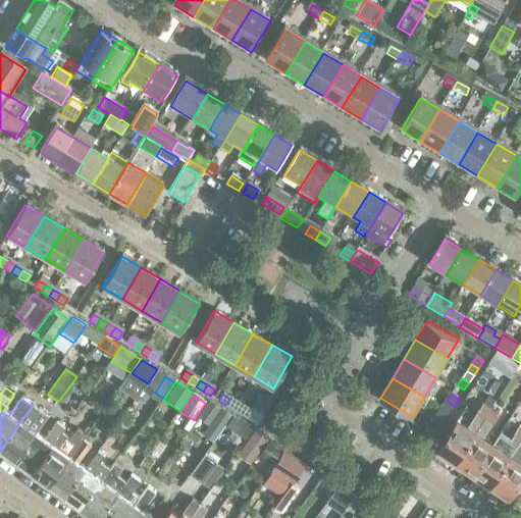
[(232,410),(237,403),(229,399),(225,405),(232,410)]
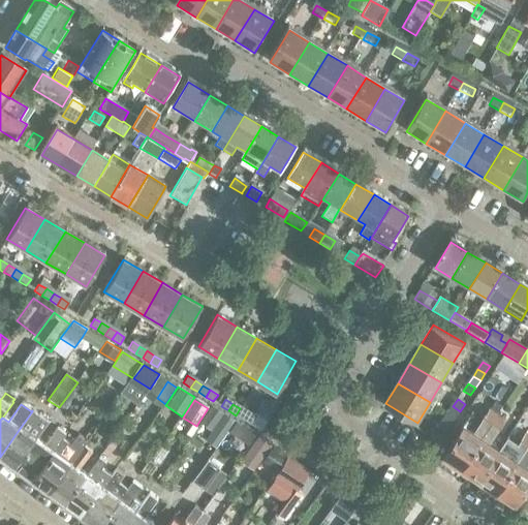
[(447,413),(455,419),(460,411),(453,406),(447,413)]
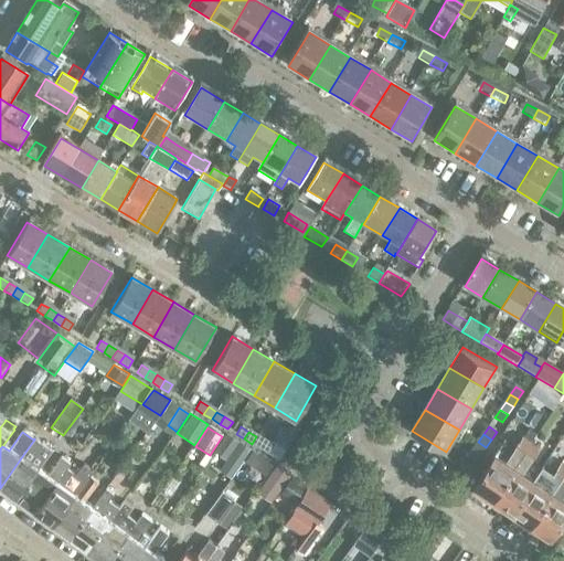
[(252,452),(226,435),(222,442),(221,442),(213,454),(225,462),(219,473),(231,480),(238,472),(237,472),(252,452)]
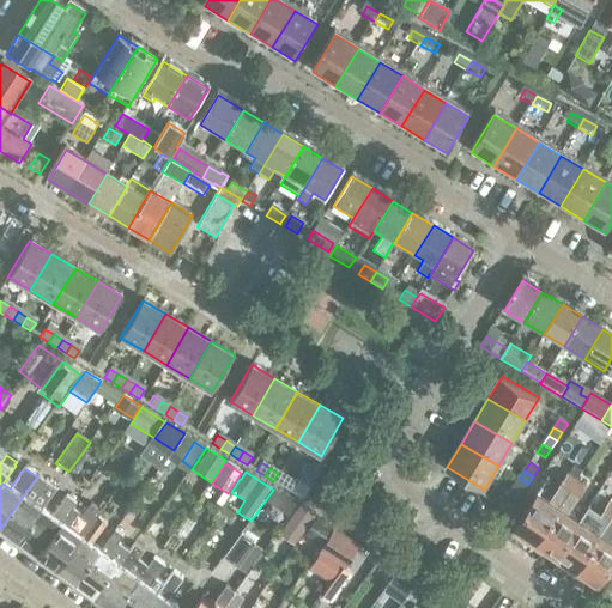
[(278,473),(273,481),(282,486),(286,478),(278,473)]
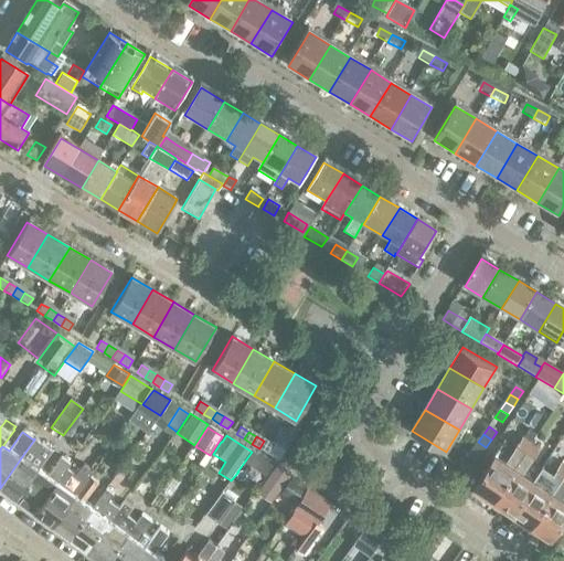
[(493,456),(496,457),(475,489),(495,501),(533,445),(522,438),(514,450),(503,442),(493,456)]
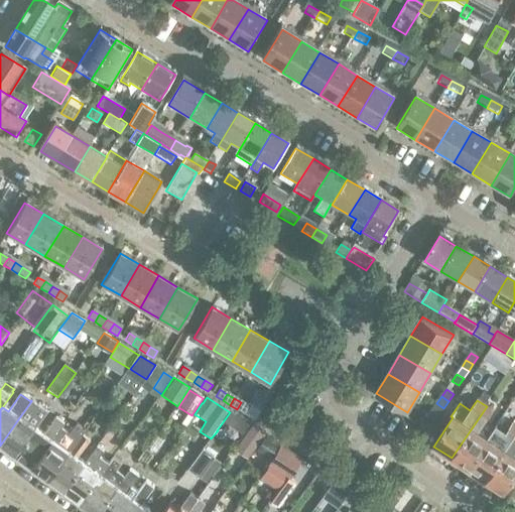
[(31,401),(18,419),(0,445),(0,448),(14,458),(33,430),(46,412),(36,405),(37,404),(31,401)]
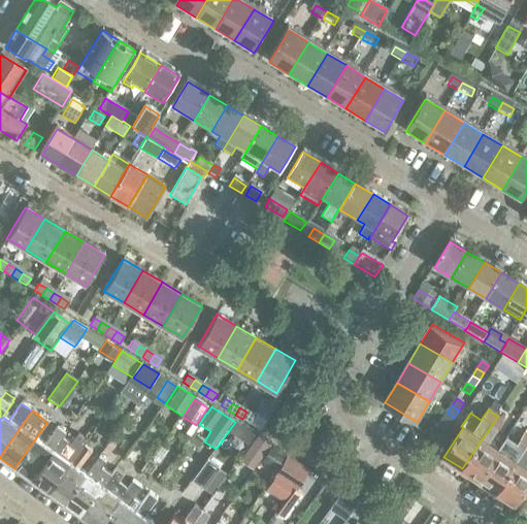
[(246,412),(242,419),(250,424),(255,417),(246,412)]
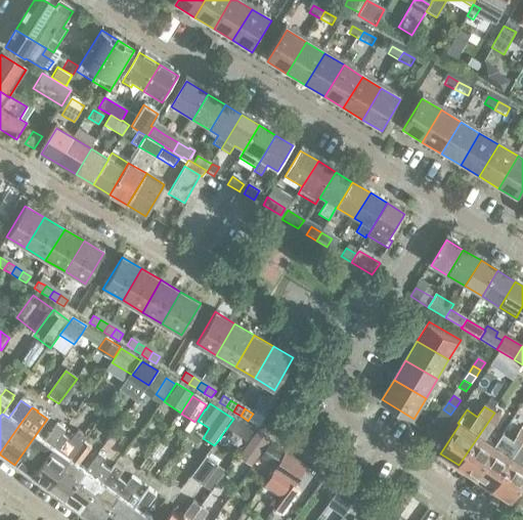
[(450,415),(443,409),(439,417),(446,422),(450,415)]
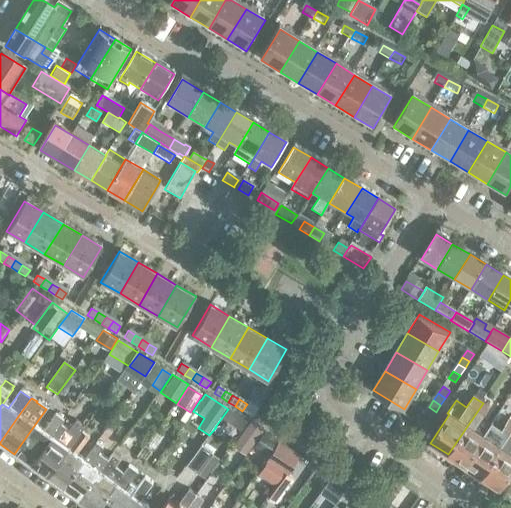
[(489,407),(483,403),(448,454),(465,466),(484,438),(473,430),(489,407)]
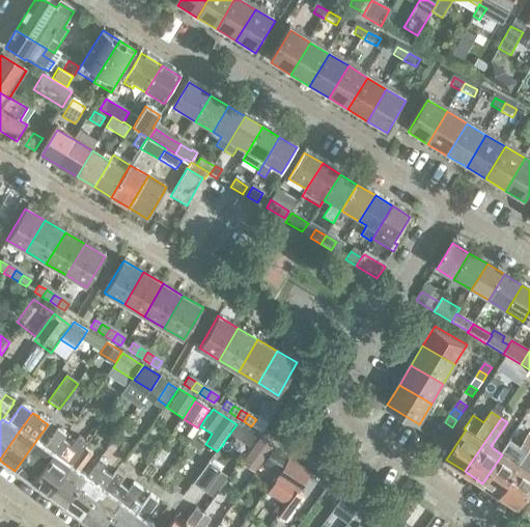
[(452,427),(445,422),(440,430),(447,435),(452,427)]
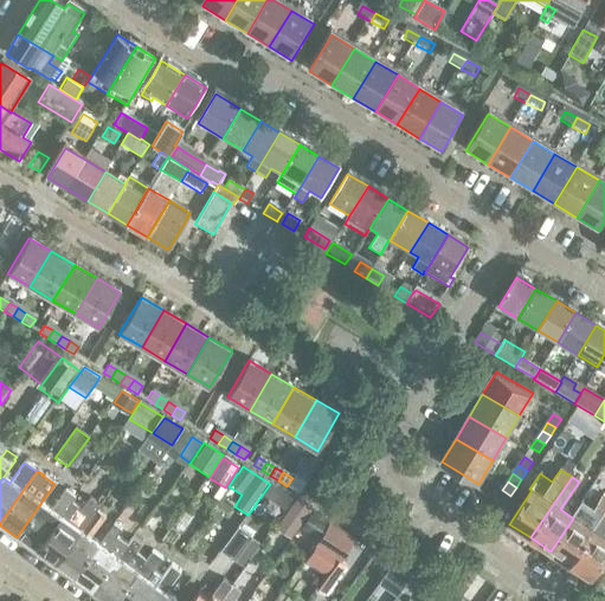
[(281,491),(270,484),(255,505),(256,505),(266,512),(281,491)]
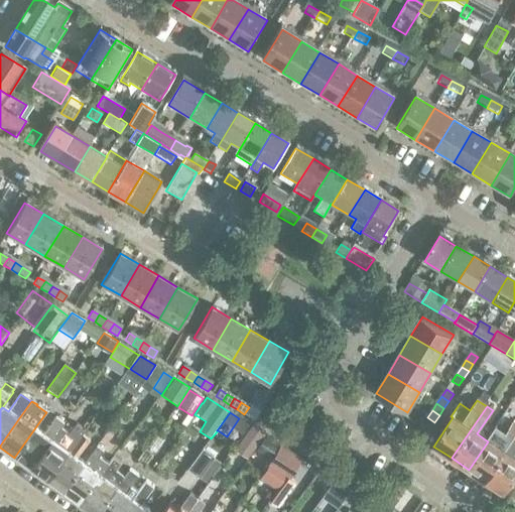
[(50,442),(60,429),(62,427),(61,426),(63,424),(55,419),(42,437),(33,430),(14,458),(31,471),(50,442)]
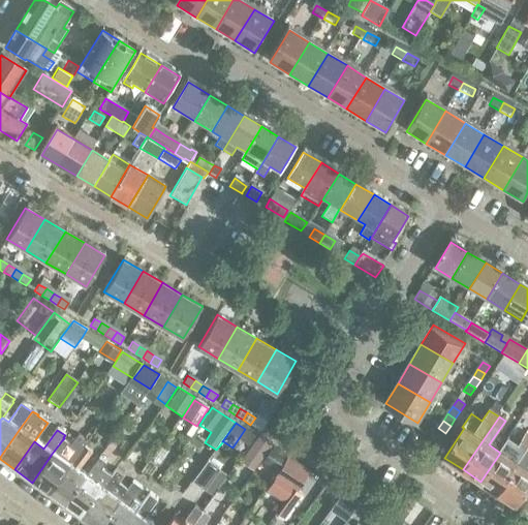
[(527,435),(525,434),(508,458),(500,453),(480,482),(499,494),(527,450),(527,435)]
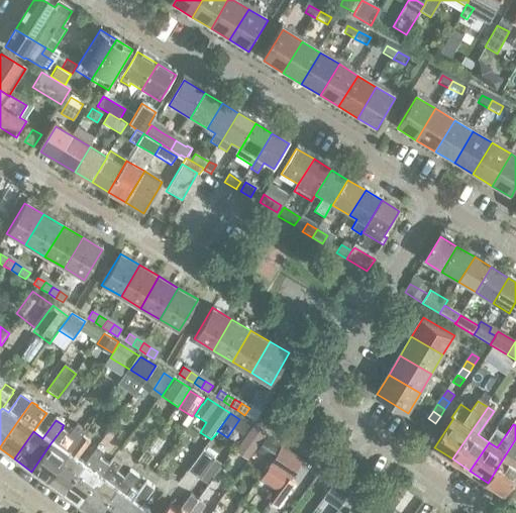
[(47,484),(81,437),(84,432),(77,426),(70,435),(61,430),(50,443),(31,472),(47,484)]
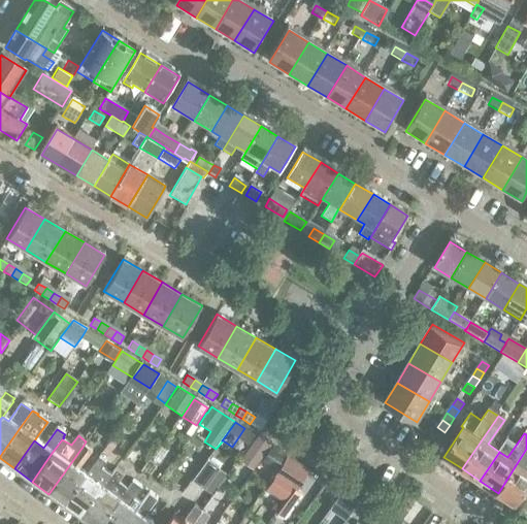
[(255,440),(243,456),(257,466),(268,450),(255,440)]
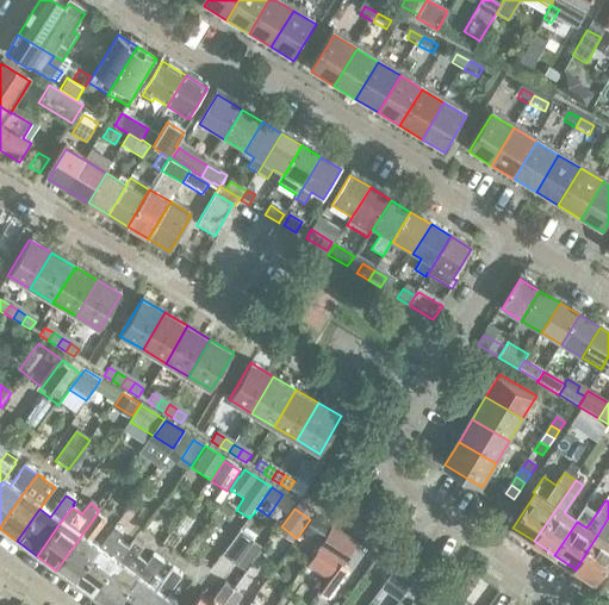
[(95,516),(56,571),(74,582),(98,552),(89,546),(105,524),(95,516)]
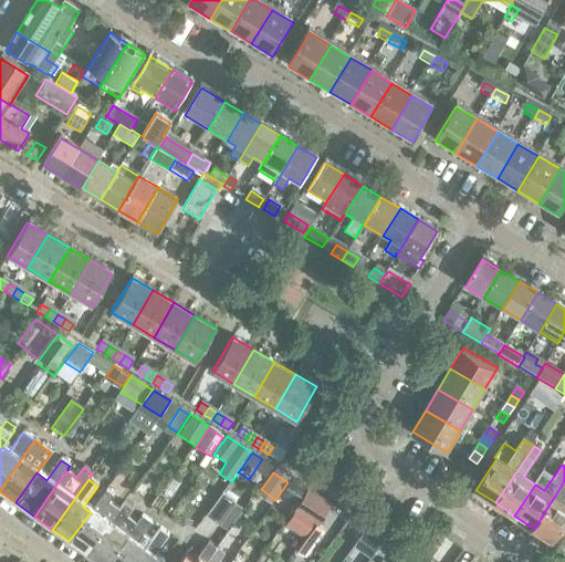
[(309,491),(307,490),(291,480),(282,495),(297,505),(299,506),(309,491)]
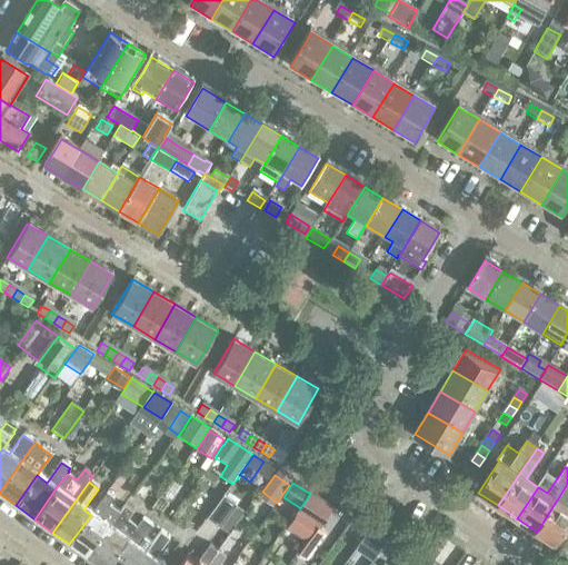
[(567,499),(567,484),(537,532),(556,545),(567,526),(567,506),(565,505),(567,499)]
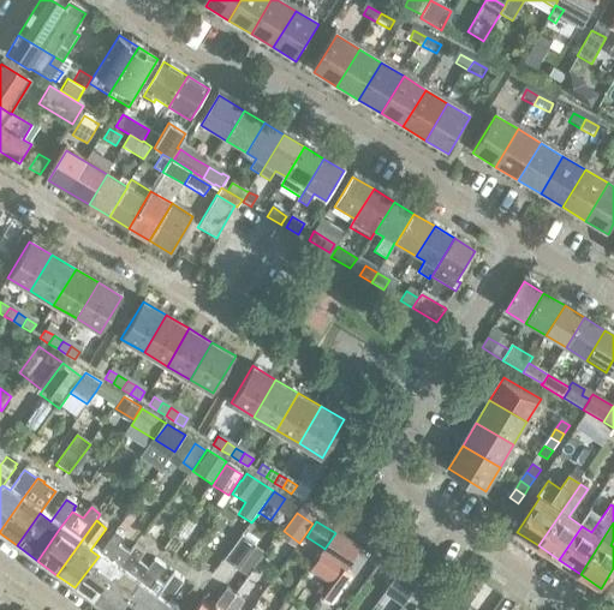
[(94,602),(118,569),(129,554),(119,548),(124,542),(121,539),(123,538),(115,533),(99,556),(75,587),(94,602)]
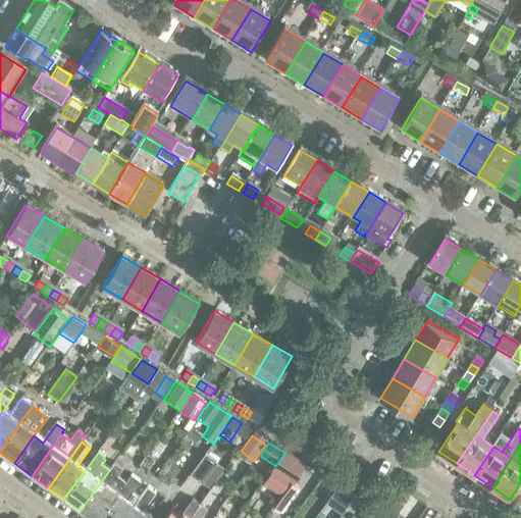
[(283,491),(289,483),(290,482),(294,485),(306,466),(284,453),(275,466),(274,465),(265,480),(283,491)]
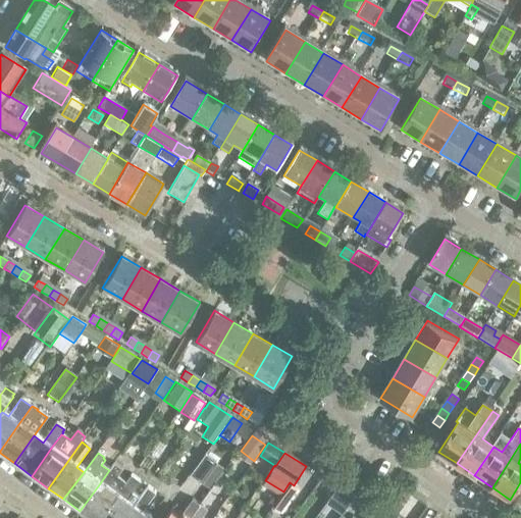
[(216,462),(205,455),(192,472),(193,473),(190,476),(200,483),(204,479),(216,462)]
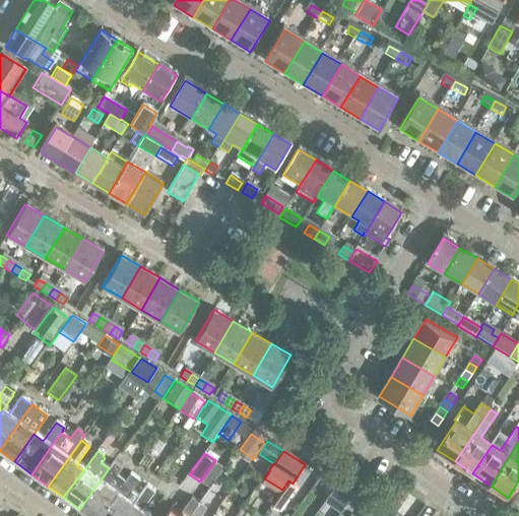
[(149,463),(143,459),(138,466),(144,470),(149,463)]
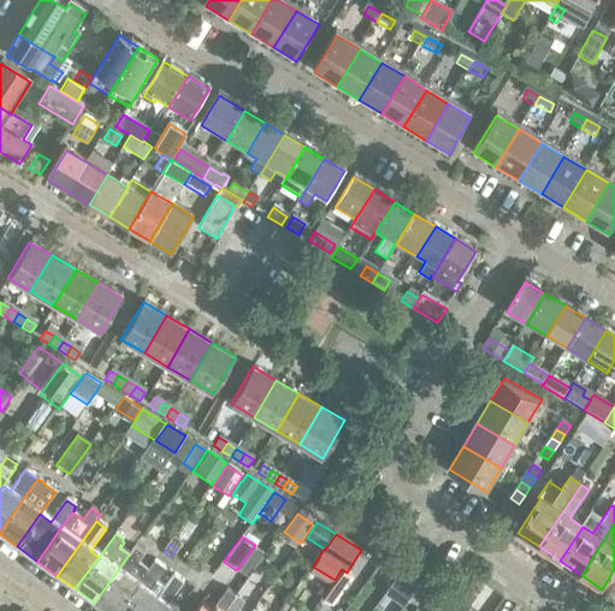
[(117,610),(148,569),(139,563),(145,556),(134,547),(129,555),(118,570),(94,603),(104,610),(117,610)]
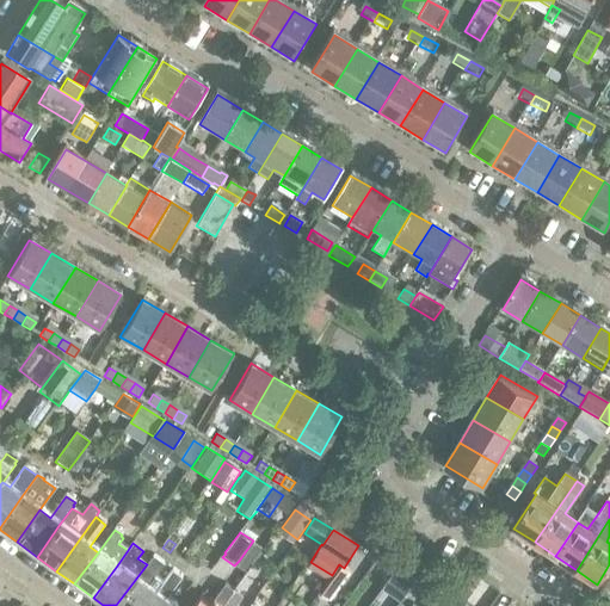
[(398,569),(379,557),(373,566),(390,577),(392,577),(398,569)]
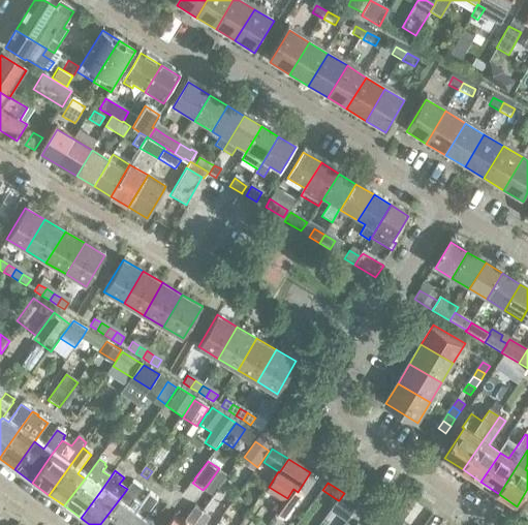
[(126,524),(141,506),(133,500),(141,491),(131,484),(127,489),(100,524),(126,524)]
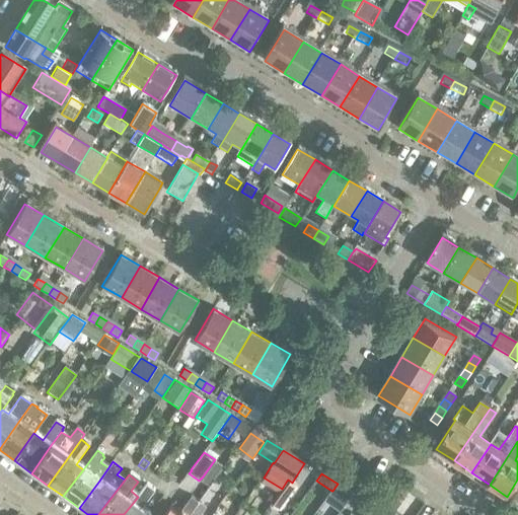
[(296,486),(289,481),(271,506),(278,512),(296,486)]
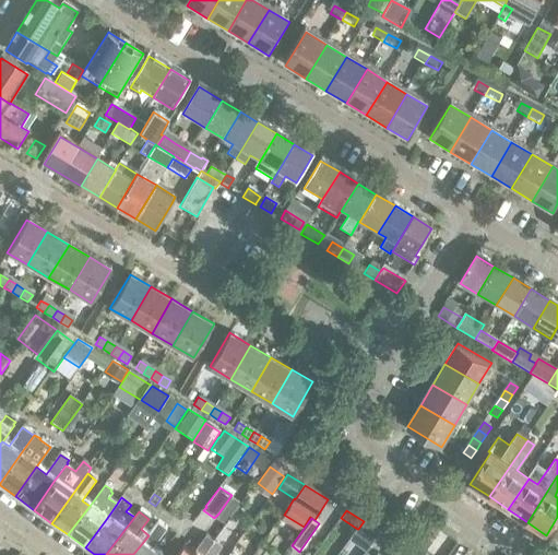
[(370,546),(374,548),(382,534),(364,521),(358,529),(357,529),(348,541),(366,553),(370,546)]
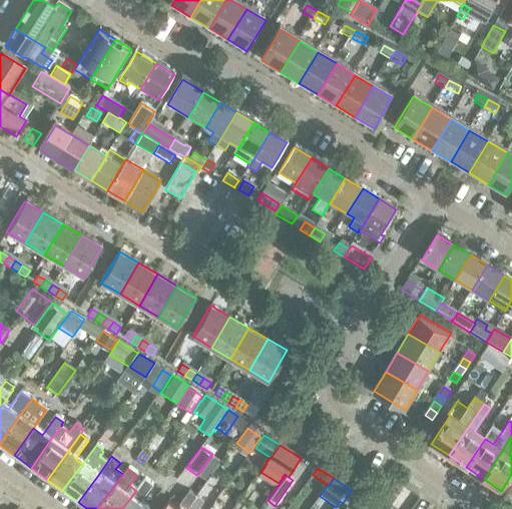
[(143,481),(136,491),(122,508),(142,508),(138,505),(151,487),(143,481)]
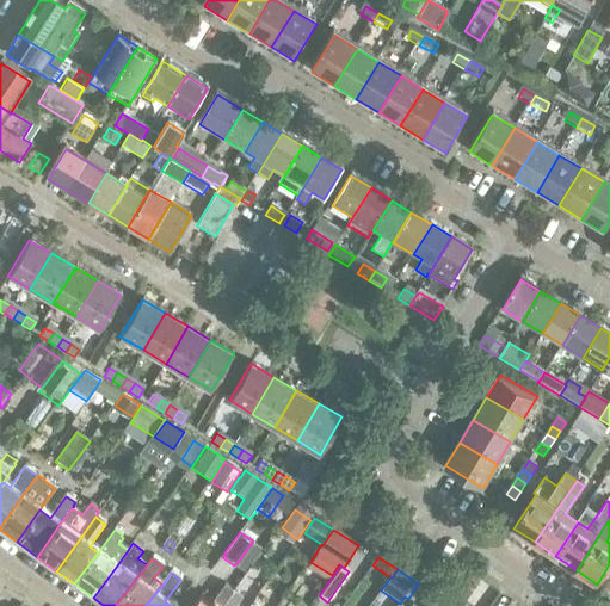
[(223,605),(233,593),(223,587),(211,605),(209,605),(201,599),(196,605),(223,605)]
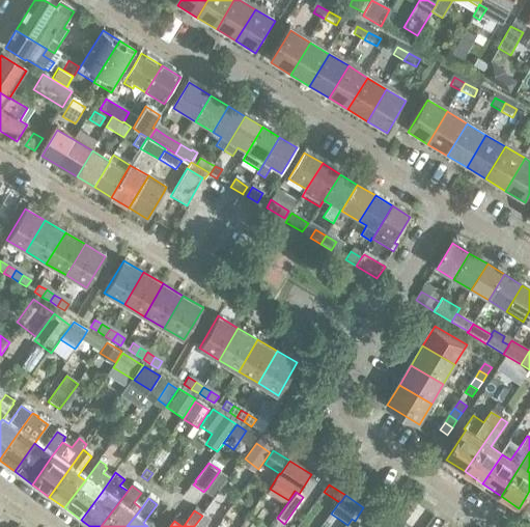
[(202,516),(194,526),(205,526),(210,521),(202,516)]
